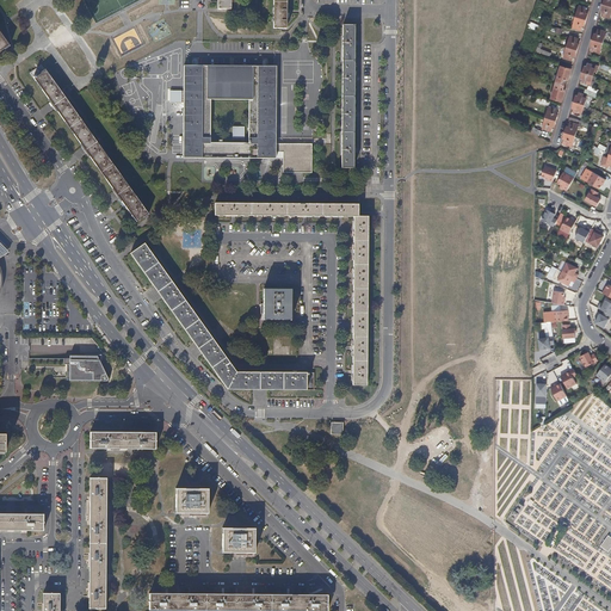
[(272,0),(273,29),(287,29),(287,17),(287,13),(285,0),(272,0)]
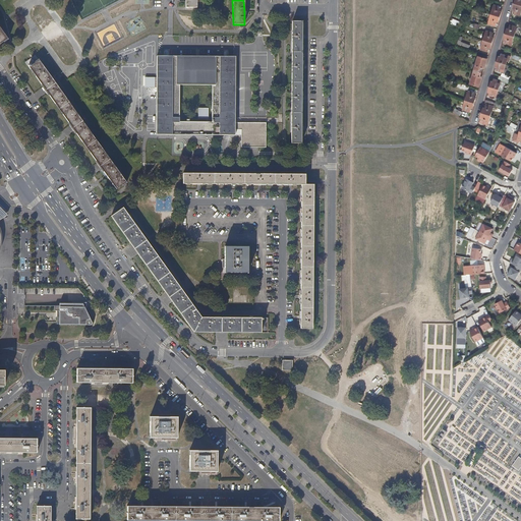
[(501,7),(494,5),(490,14),(500,17),(501,12),(500,12),(501,7)]
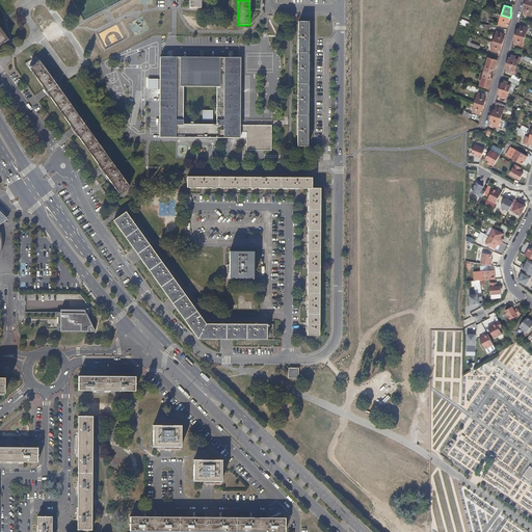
[(501,15),(501,18),(499,25),(506,27),(506,25),(508,25),(510,18),(501,15)]
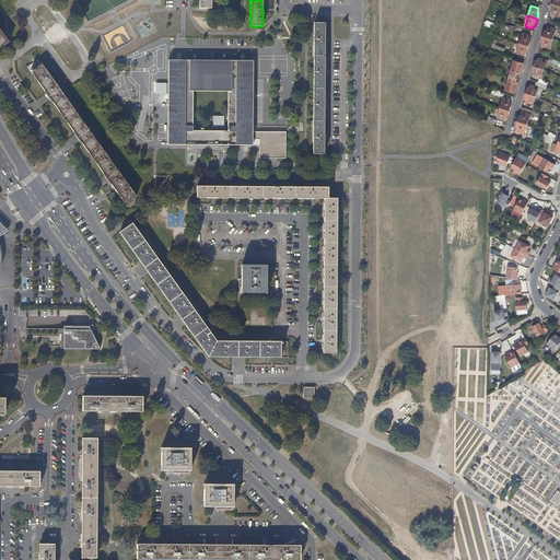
[(325,23),(314,23),(313,154),(324,154),(325,23)]
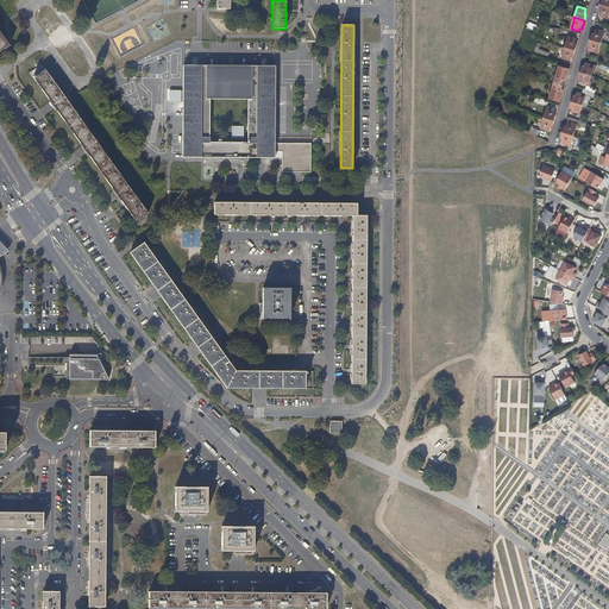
[(595,32),(592,31),(590,39),(601,43),(604,32),(596,30),(595,32)]
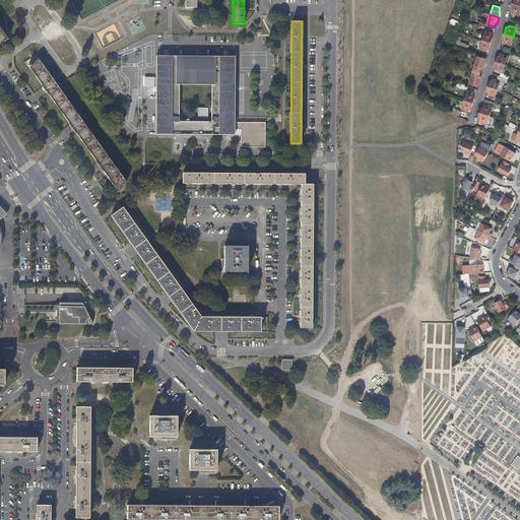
[(493,34),(484,30),(482,41),(491,43),(494,36),(492,36),(493,34)]
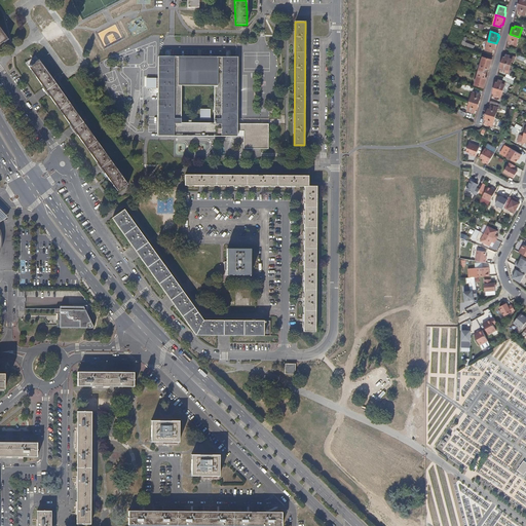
[(519,37),(510,34),(508,42),(510,42),(509,44),(516,46),(519,37)]
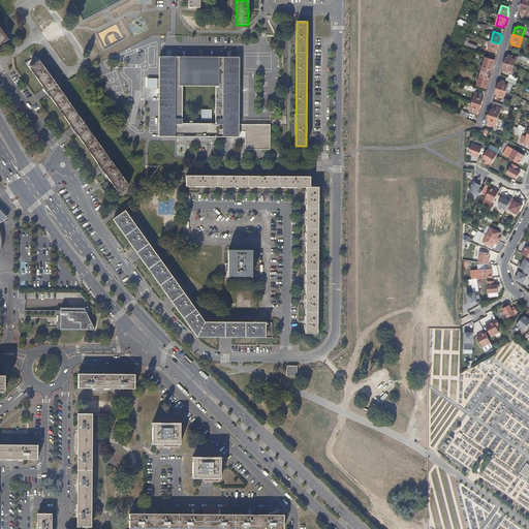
[(469,38),(466,36),(463,45),(475,50),(477,47),(468,42),(469,38)]
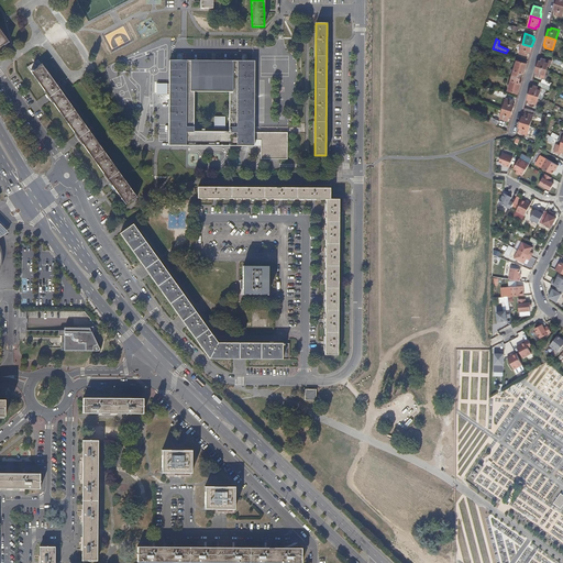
[(531,46),(522,44),(519,54),(527,56),(528,54),(529,55),(531,46)]
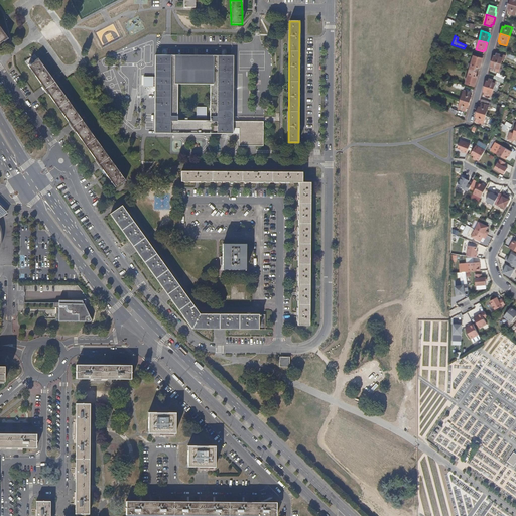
[(496,54),(494,54),(492,61),(501,63),(504,55),(500,54),(496,53),(496,54)]
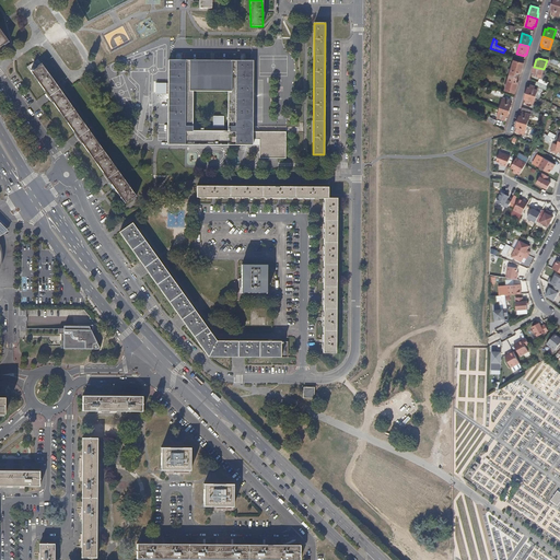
[(38,59),(27,67),(125,203),(136,196),(38,59)]
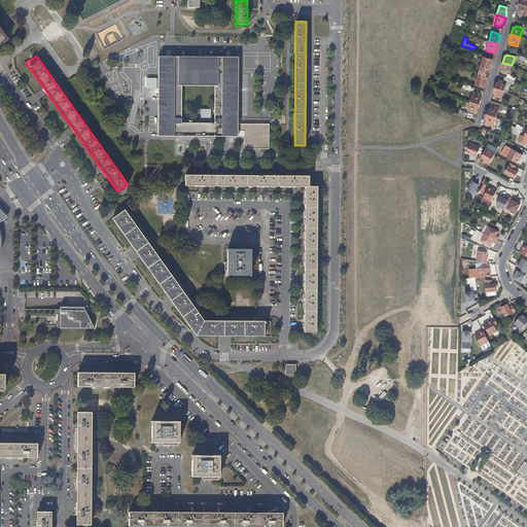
[(244,148),(269,148),(269,125),(238,124),(238,58),(159,57),(159,78),(147,78),(146,89),(159,89),(157,136),(244,137),(244,148)]
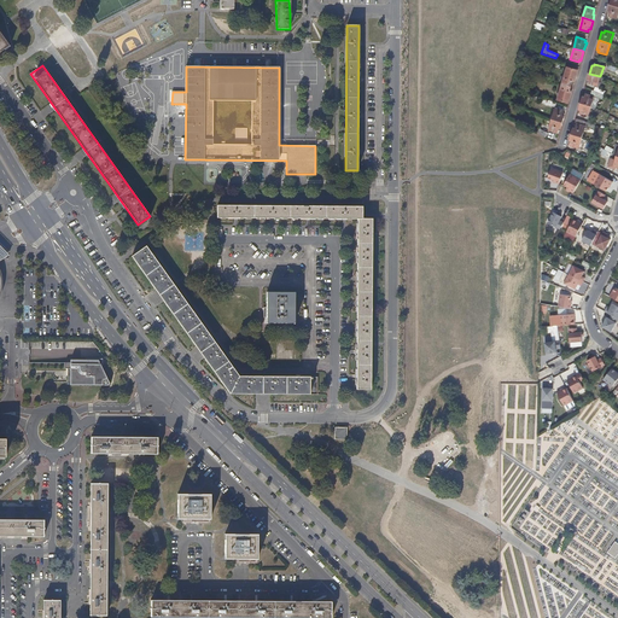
[(578,70),(567,68),(564,77),(560,76),(559,82),(563,82),(563,83),(571,86),(572,81),(575,82),(578,70)]
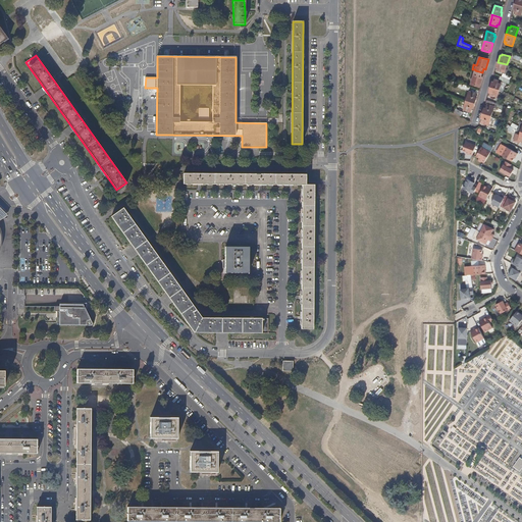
[(507,64),(498,62),(497,67),(498,68),(498,70),(501,71),(502,69),(506,70),(507,64)]
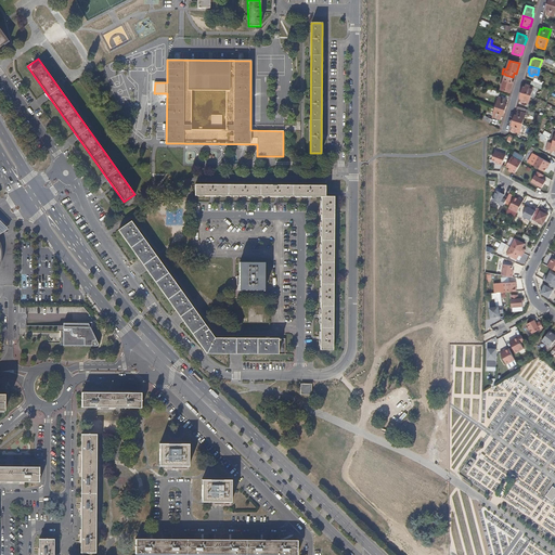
[(505,75),(504,77),(501,90),(511,92),(513,82),(512,82),(513,77),(505,75)]
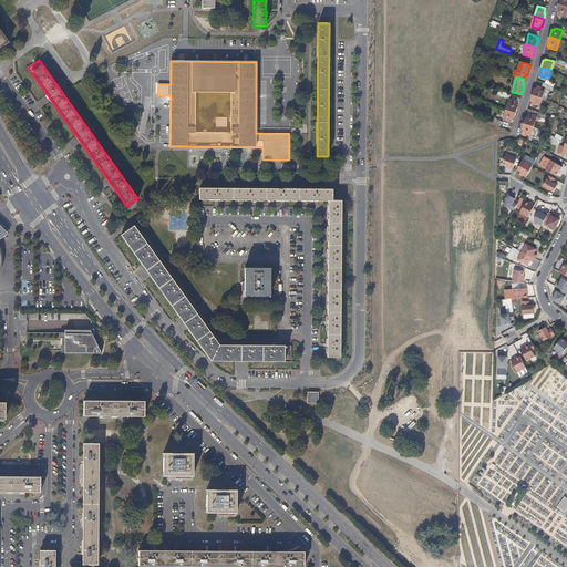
[(537,88),(535,86),(533,94),(543,98),(546,100),(548,93),(549,90),(537,86),(537,88)]
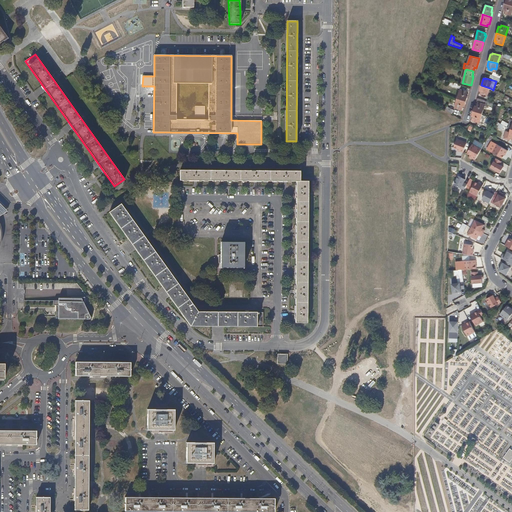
[(490,88),(481,85),(479,91),(481,91),(480,94),(484,95),(485,92),(488,93),(490,88)]
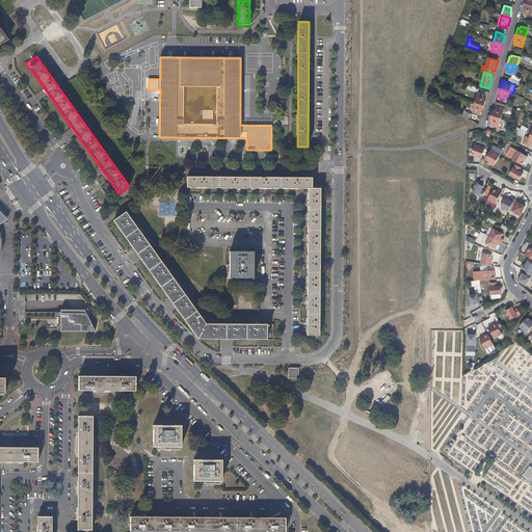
[(478,95),(477,98),(475,103),(484,105),(486,98),(485,98),(485,96),(478,94),(478,95)]
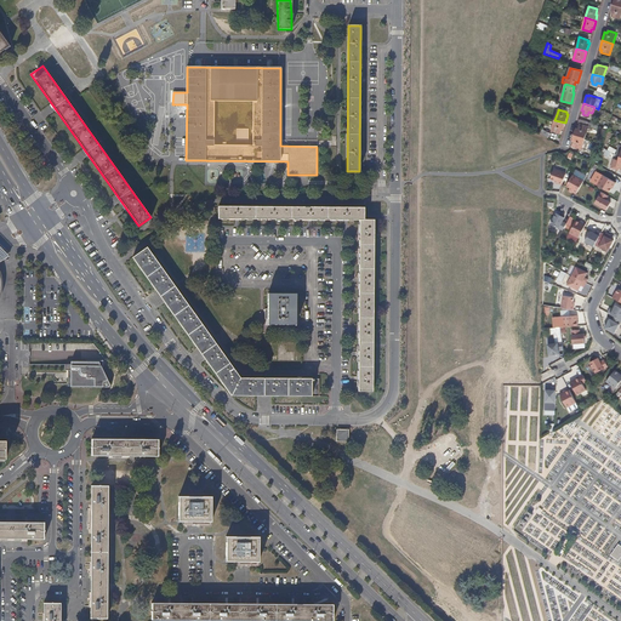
[(565,123),(554,120),(551,131),(560,134),(562,129),(563,129),(565,123)]
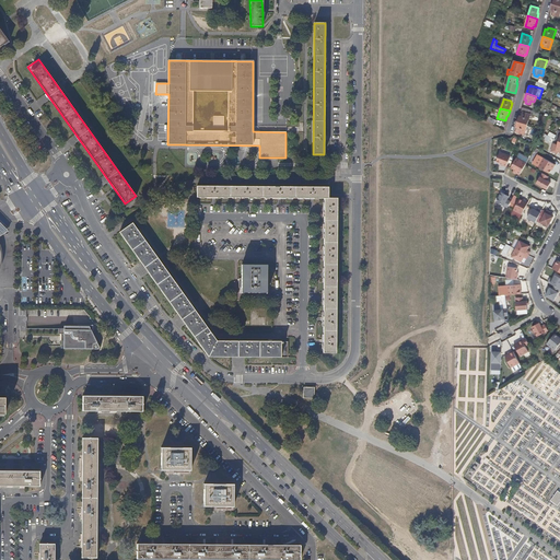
[(522,114),(520,114),(517,121),(527,125),(529,118),(532,119),(533,115),(523,112),(522,114)]
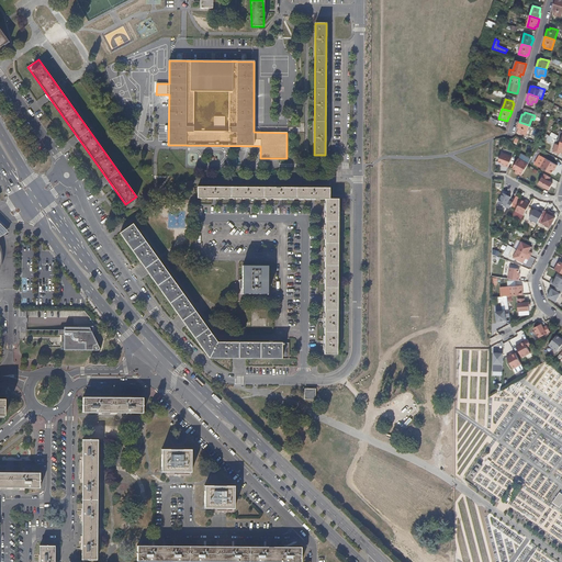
[(529,125),(519,122),(517,130),(519,131),(518,133),(526,135),(529,125)]
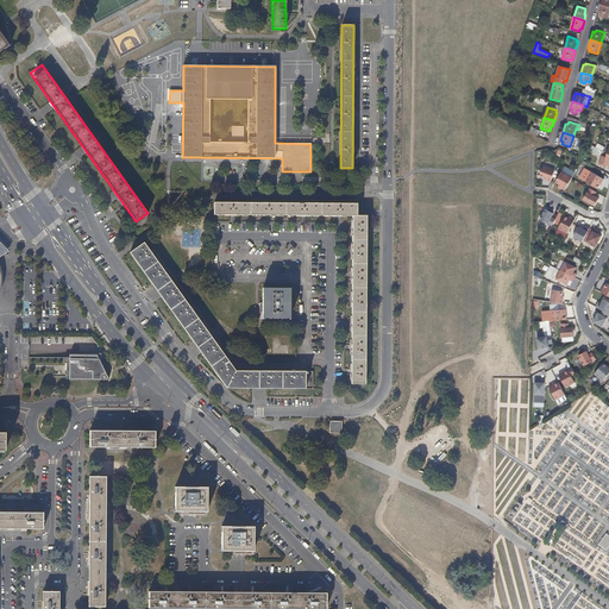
[(607,157),(601,156),(598,165),(607,167),(607,165),(608,165),(608,154),(607,157)]
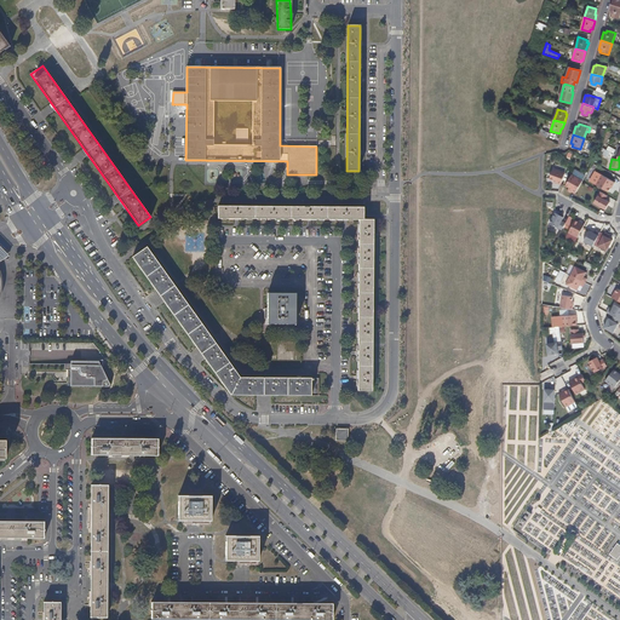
[(566,173),(554,168),(549,179),(554,181),(552,182),(561,185),(566,173)]
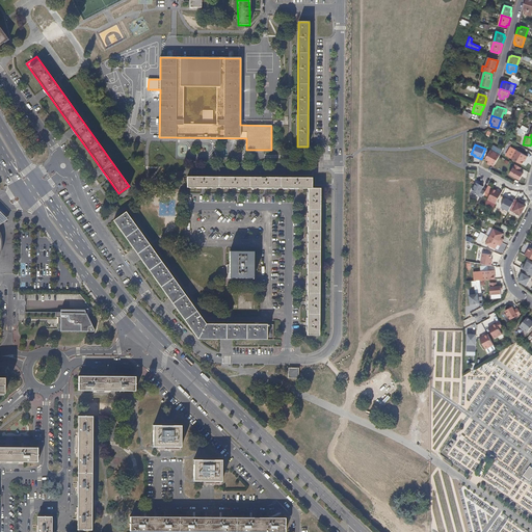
[(500,156),(490,150),(485,159),(488,161),(487,162),(490,164),(494,166),(500,156)]
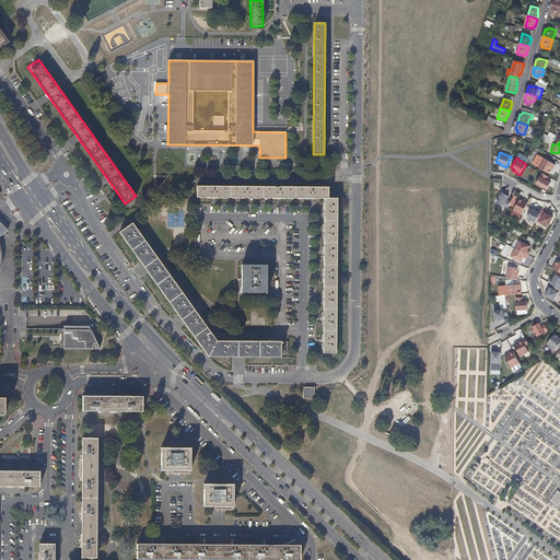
[(555,164),(543,158),(537,167),(549,174),(552,168),(555,164)]
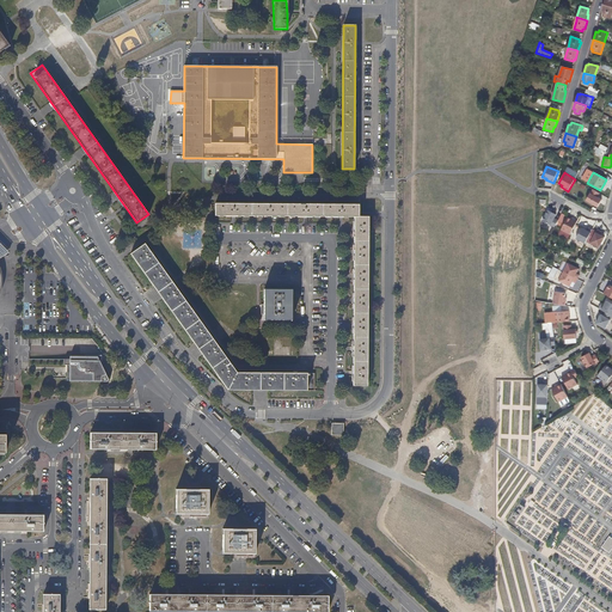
[(599,194),(592,190),(586,201),(598,207),(601,200),(597,197),(599,194)]
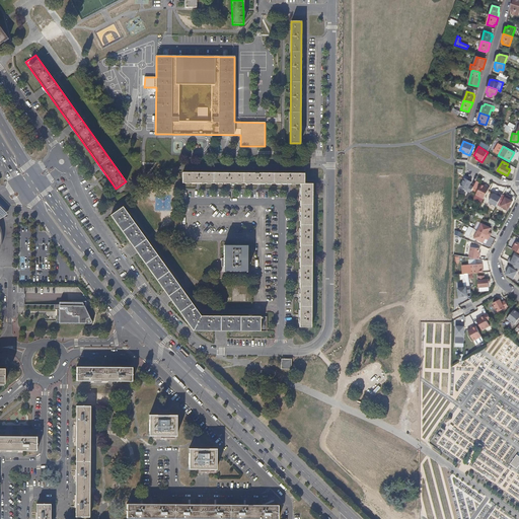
[(304,173),(182,172),(182,183),(300,183),(299,327),(311,327),(312,183),(304,183),(304,173)]
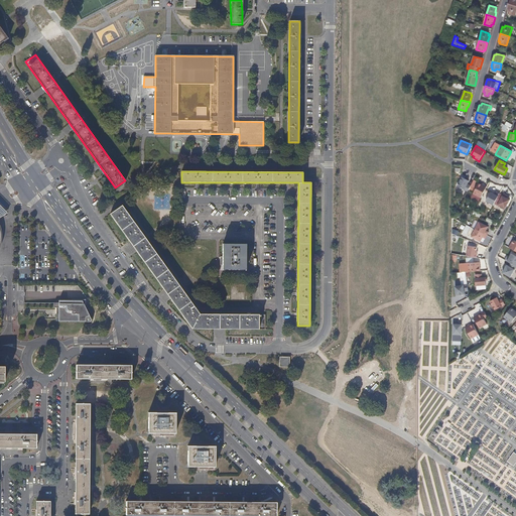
[(469,180),(462,177),(457,186),(468,191),(471,185),(467,184),(469,180)]
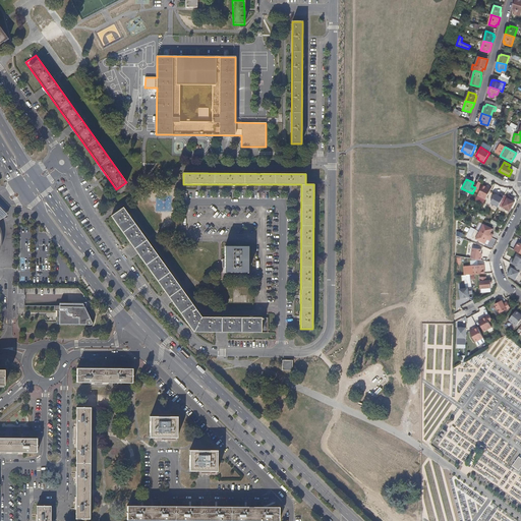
[(490,188),(483,184),(477,195),(485,199),(490,188)]
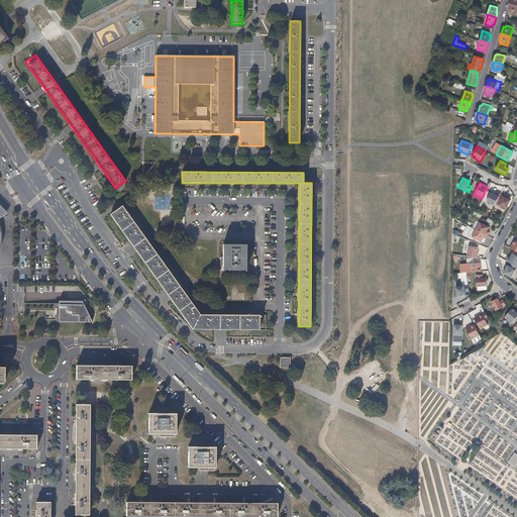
[(496,195),(491,193),(487,202),(494,206),(500,194),(497,192),(496,195)]
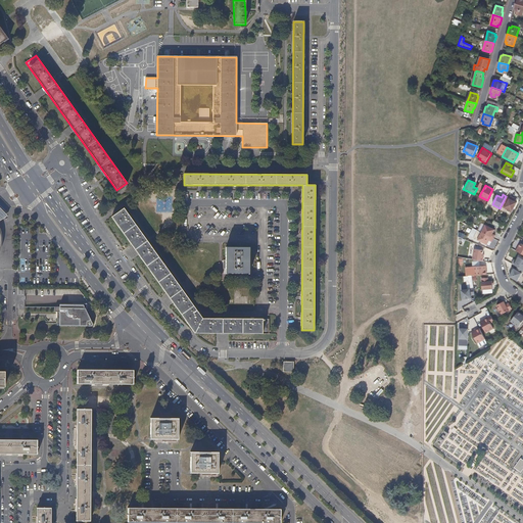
[(514,197),(510,196),(504,208),(512,211),(516,202),(512,200),(514,197)]
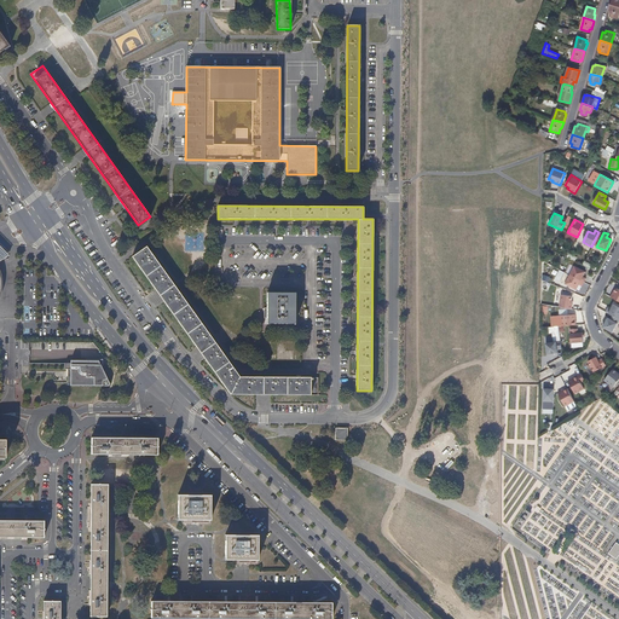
[(146,247),(132,256),(175,318),(231,394),(304,395),(318,395),(318,377),(300,377),(296,377),(239,376),(237,374),(235,370),(196,316),(194,312),(155,258),(152,254),(146,247)]
